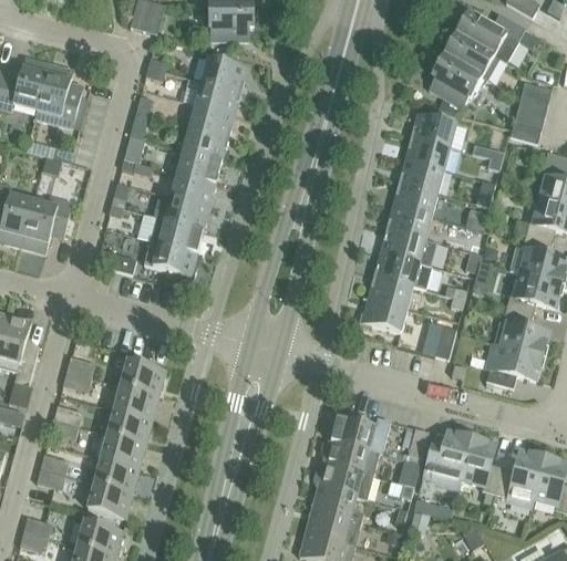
[(144,30),(152,0),(137,0),(131,26),(144,30)]
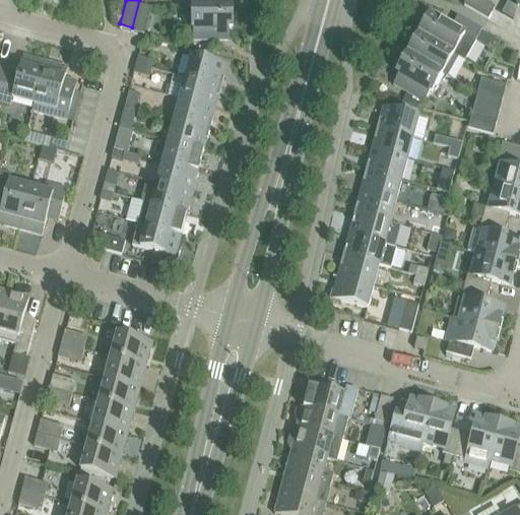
[(139,0),(132,27),(144,30),(152,4),(139,0)]
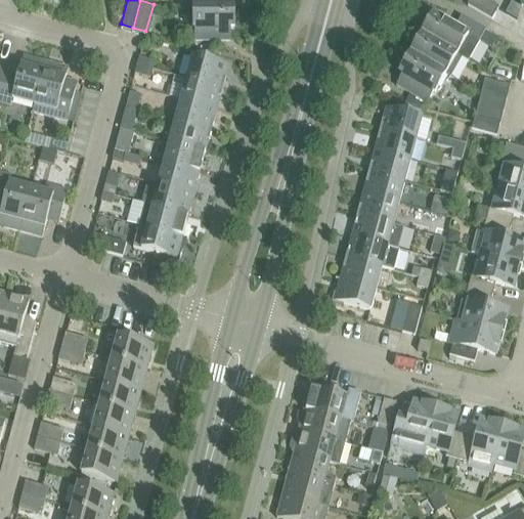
[(468,0),(468,2),(491,15),(498,4),(491,0),(468,0)]
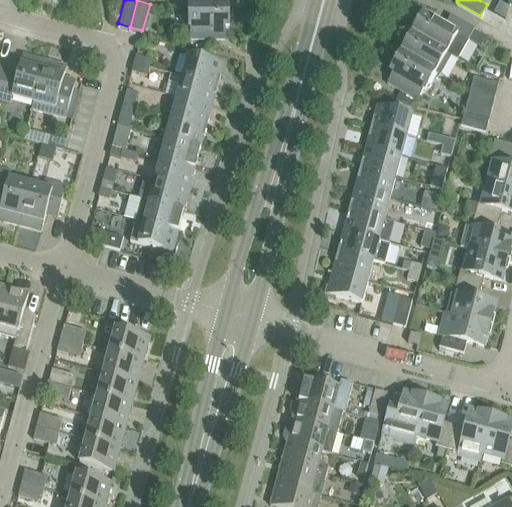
[(499,0),(494,8),(505,15),(509,3),(504,0),(499,0)]
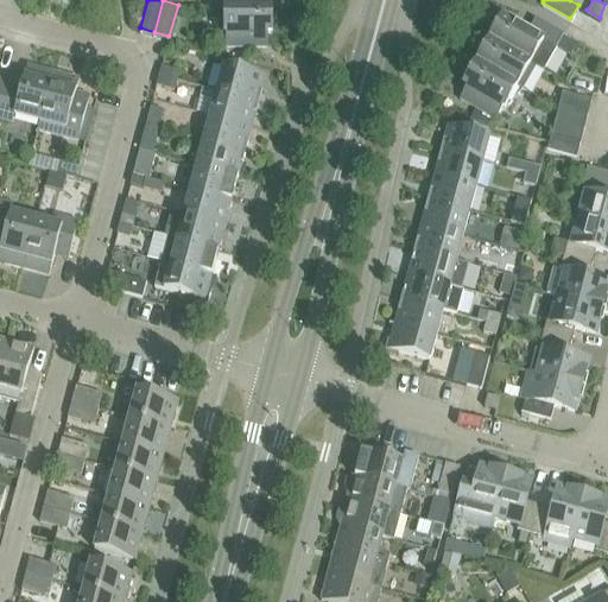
[(272,29),(272,2),(219,2),(223,25),(223,29),(226,29),(226,43),(266,43),(266,29),(272,29)]
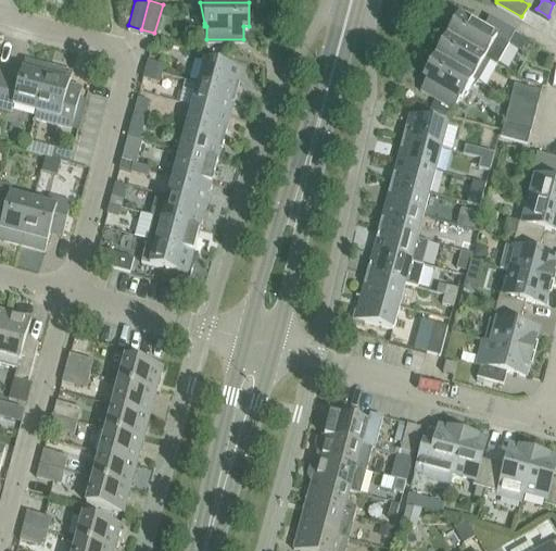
[(508,40),(515,28),(490,13),(482,25),(459,11),(447,32),(491,57),(497,60),(508,40)]
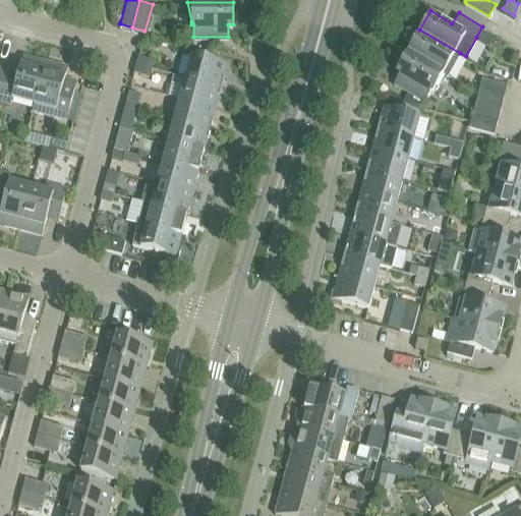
[(504,46),(509,36),(495,29),(489,39),(504,46)]
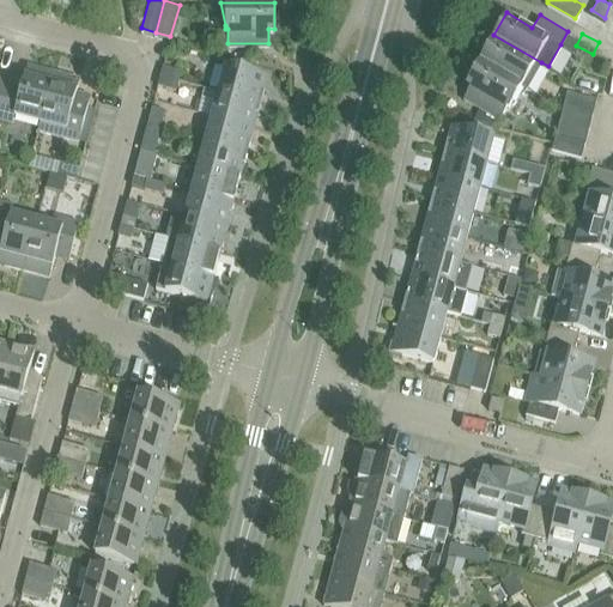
[(527,85),(541,62),(493,35),(480,59),(527,85)]
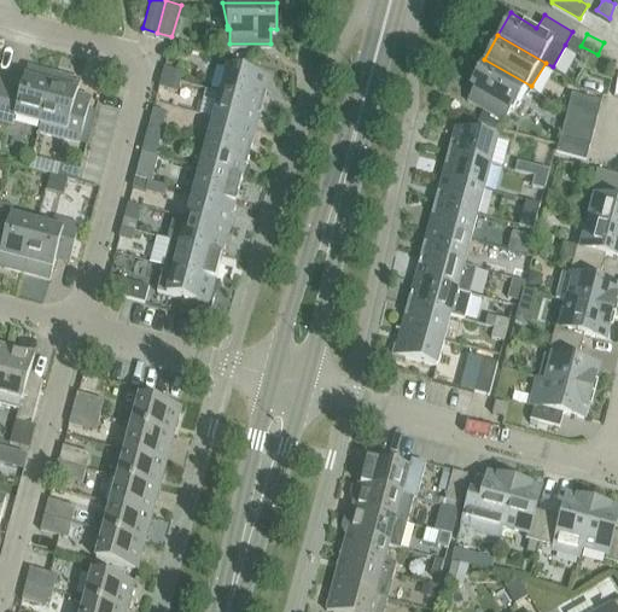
[(516,103),(531,86),(484,59),(471,81),(476,85),(468,97),(484,105),(502,116),(505,117),(511,105),(513,105),(516,103)]
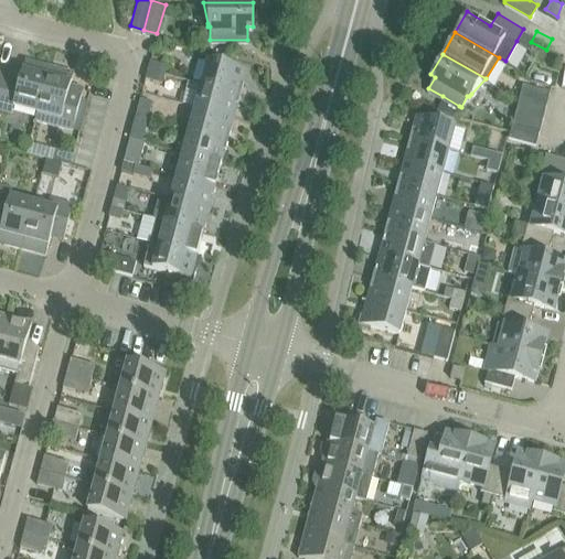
[(38,108),(50,63),(25,56),(19,79),(7,76),(0,99),(0,106),(12,110),(14,103),(38,108)]
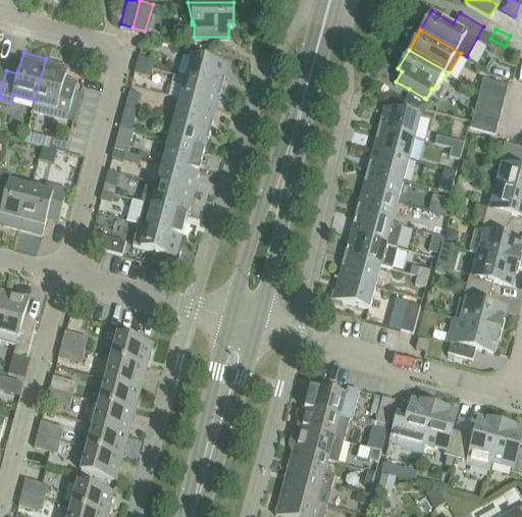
[(137,60),(147,63),(150,55),(139,52),(137,60)]
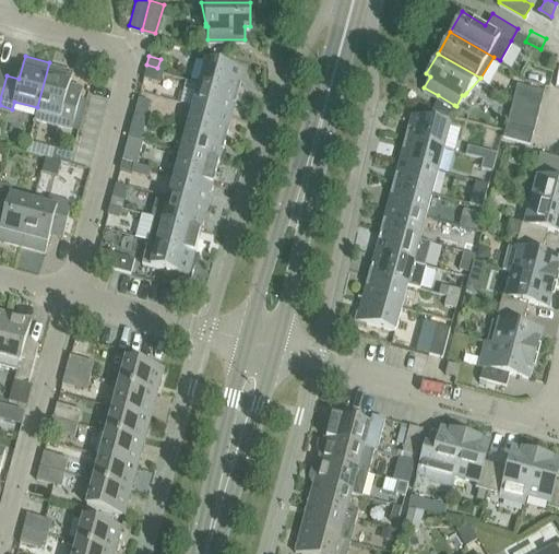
[(205,56),(200,79),(238,90),(244,66),(205,56)]
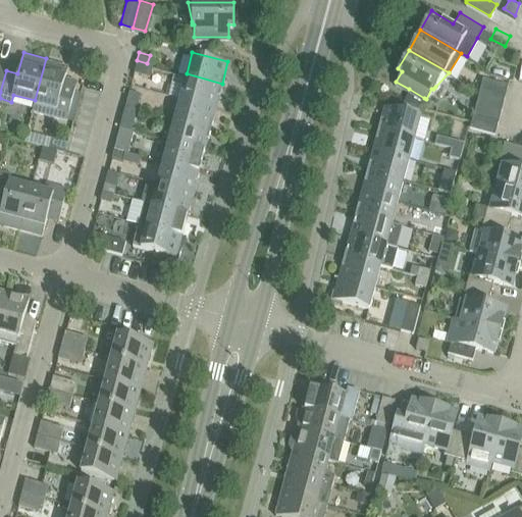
[(491,56),(489,66),(507,70),(509,60),(491,56)]
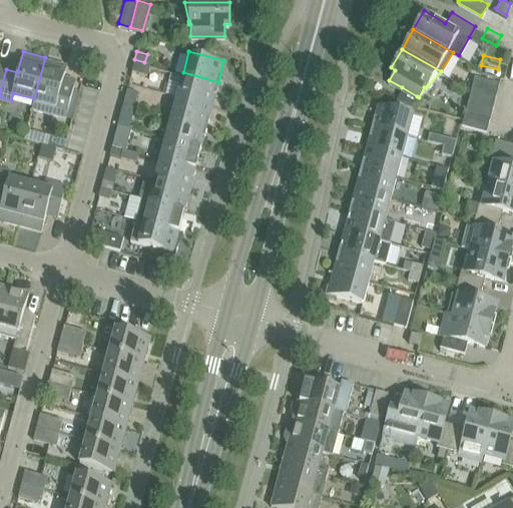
[(45,57),(34,98),(32,105),(66,114),(66,113),(73,87),(61,84),(67,63),(45,57)]
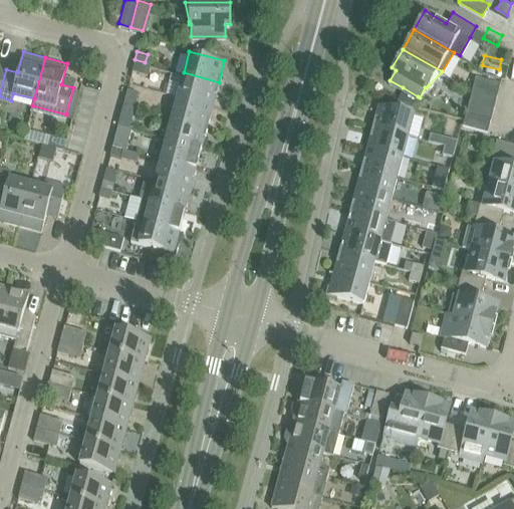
[(145,62),(135,59),(133,68),(143,70),(145,62)]
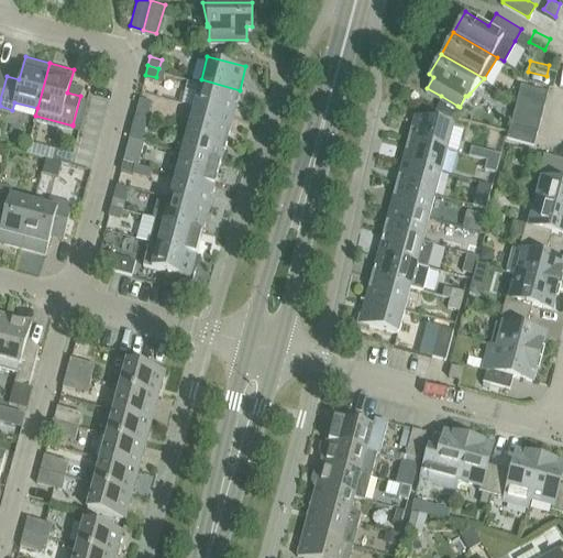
[(201,79),(195,102),(233,112),(240,90),(201,79)]
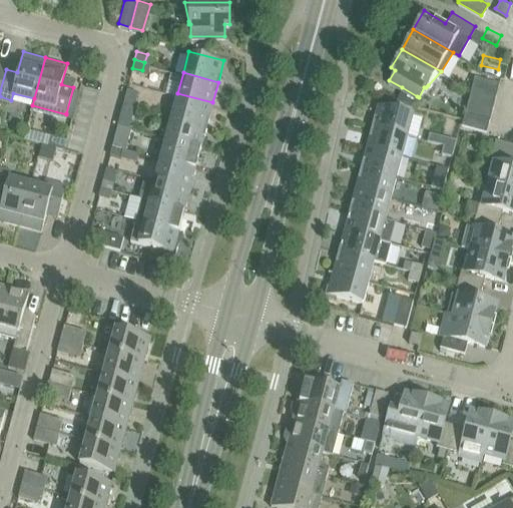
[(472,86),(496,93),(499,81),(475,74),(472,86)]
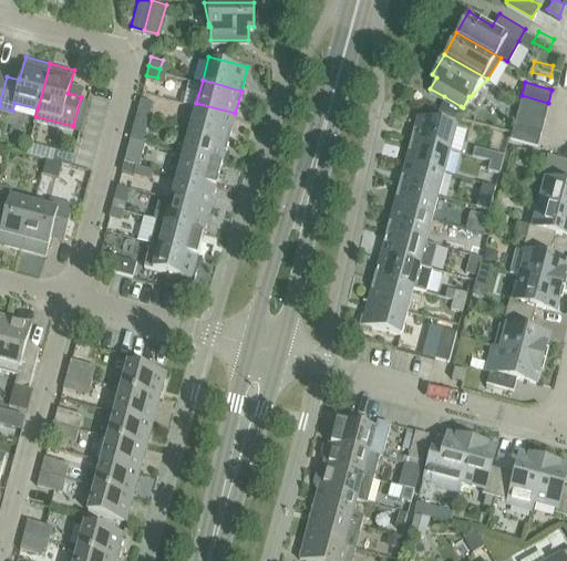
[(548,103),(522,95),(517,108),(545,116),(548,103)]
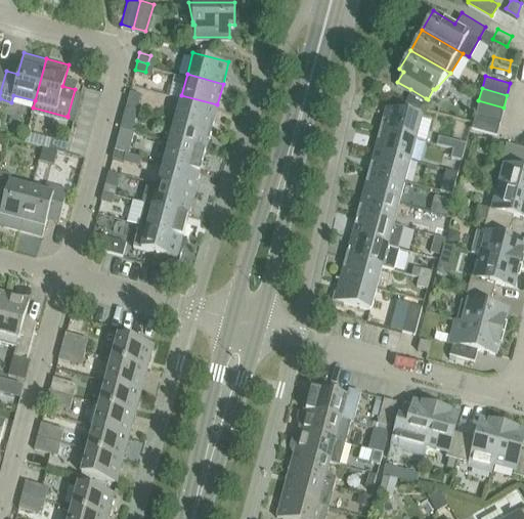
[(75,89),(68,116),(74,117),(81,91),(75,89)]
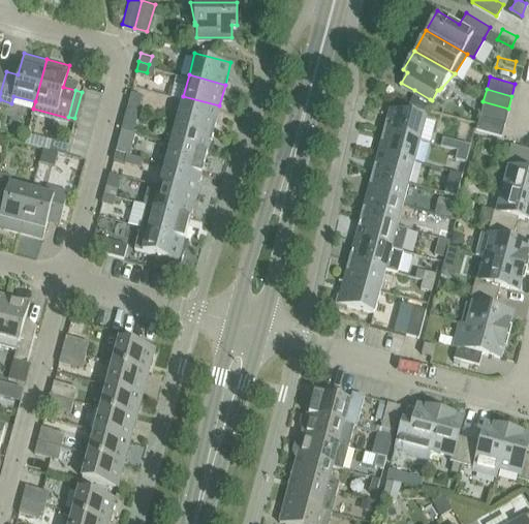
[(414,90),(408,101),(427,106),(430,99),(414,90)]
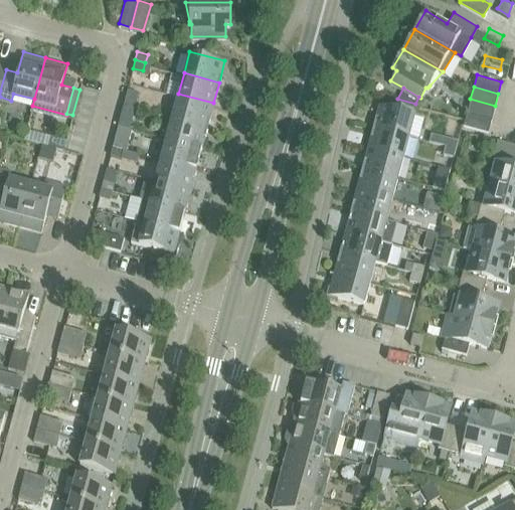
[(124,102),(134,105),(137,97),(126,94),(124,102)]
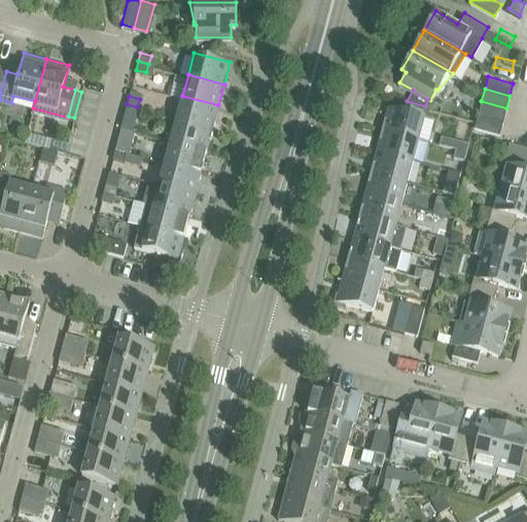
[(182,96),(177,117),(212,127),(218,105),(182,96)]
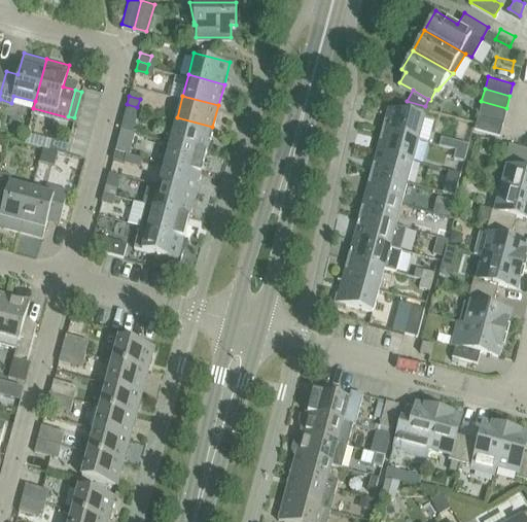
[(478,113),(502,120),(506,108),(481,101),(478,113)]
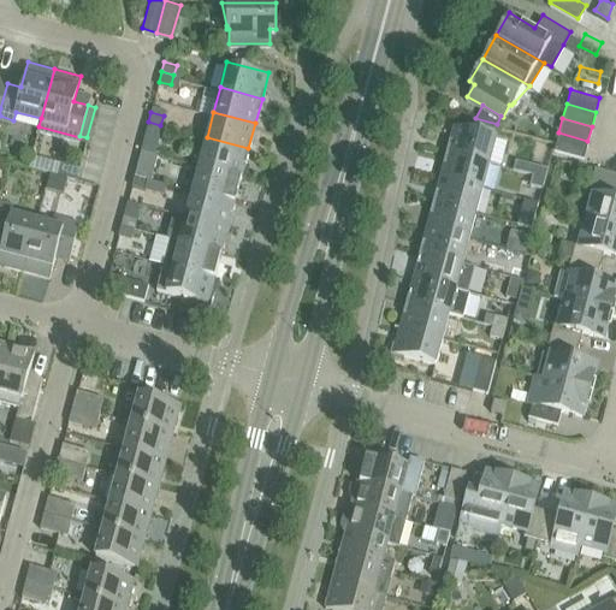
[(160,125),(148,122),(143,140),(141,147),(142,148),(154,150),(160,125)]
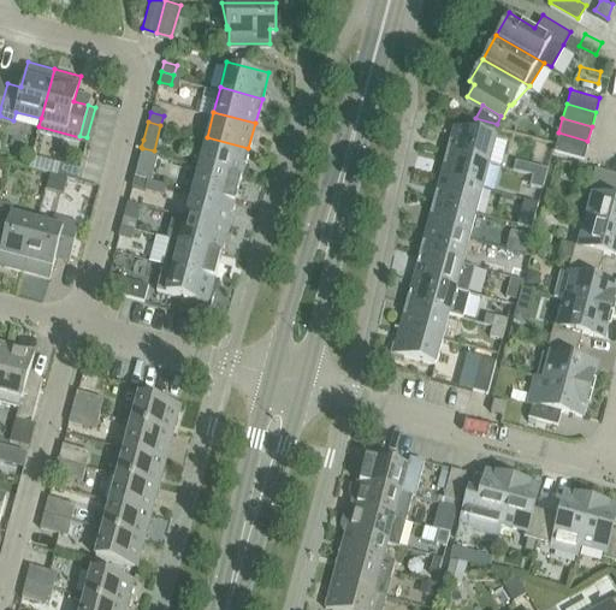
[(452,122),(445,148),(487,159),(495,132),(452,122)]
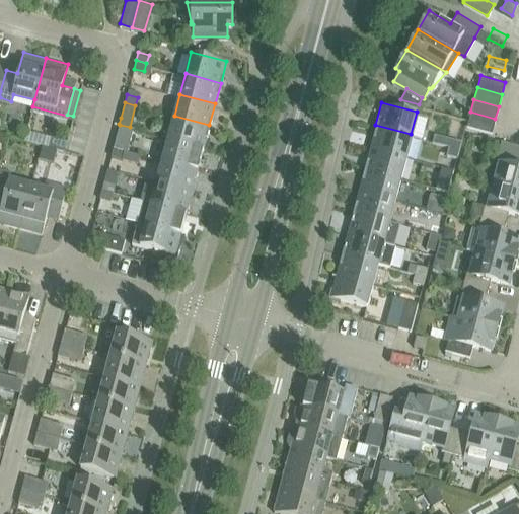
[(467,125),(492,131),(495,119),(470,112),(467,125)]
